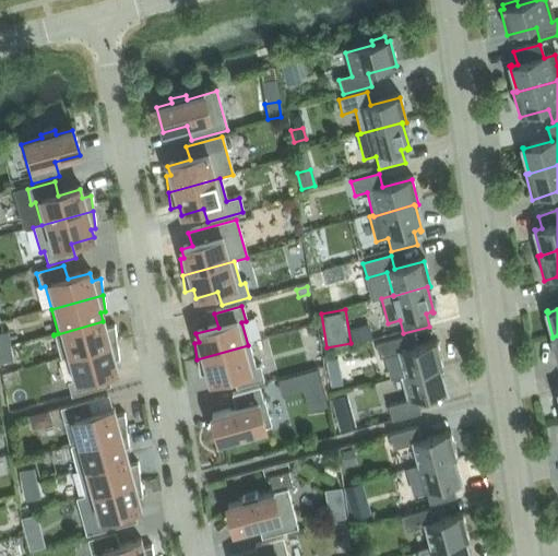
[(103,321),(54,335),(60,359),(116,344),(114,328),(105,330),(103,321)]
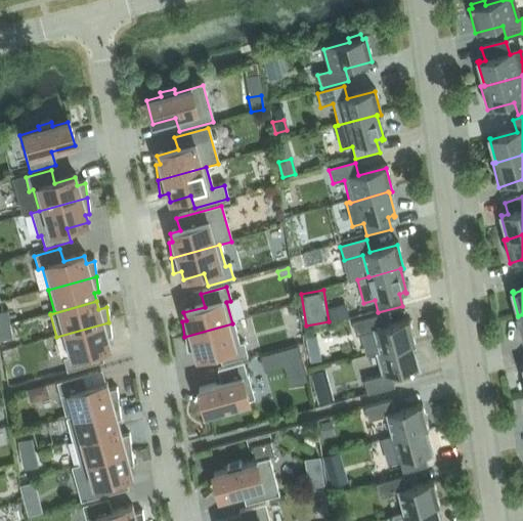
[(345,306),(328,311),(331,323),(348,319),(345,306)]
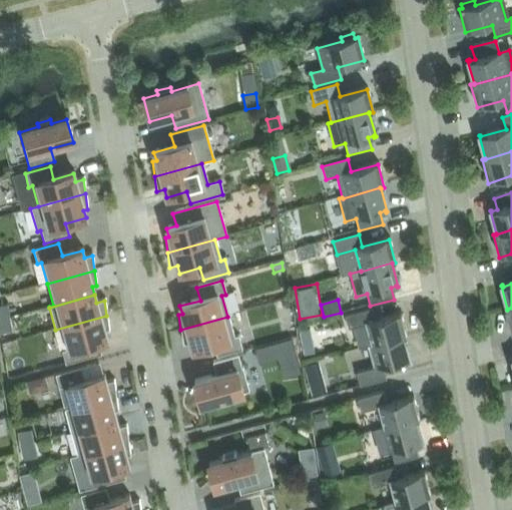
[(0,321),(9,320),(7,306),(0,307),(0,321)]
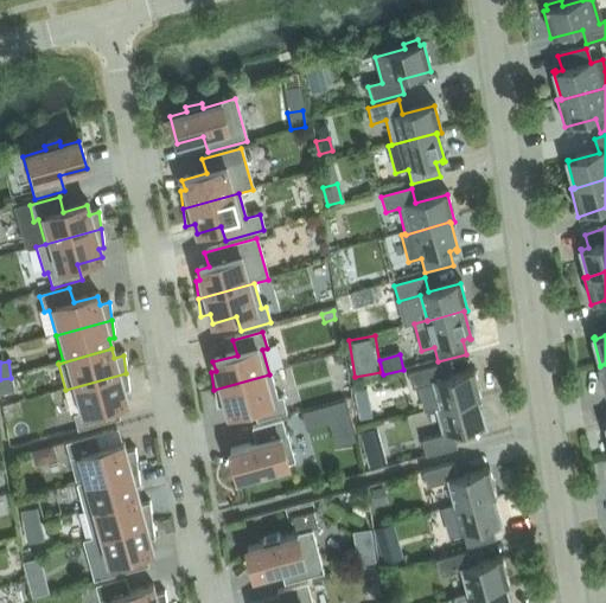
[(433,384),(440,409),(477,399),(477,401),(480,399),(473,372),(441,380),(438,366),(407,374),(412,390),(433,384)]
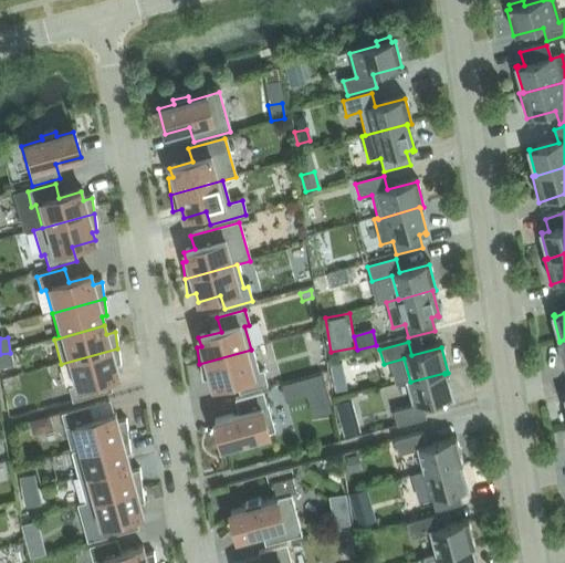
[(117,348),(61,364),(61,365),(65,364),(72,387),(67,388),(72,403),(111,392),(107,378),(118,375),(115,366),(119,365),(117,348)]
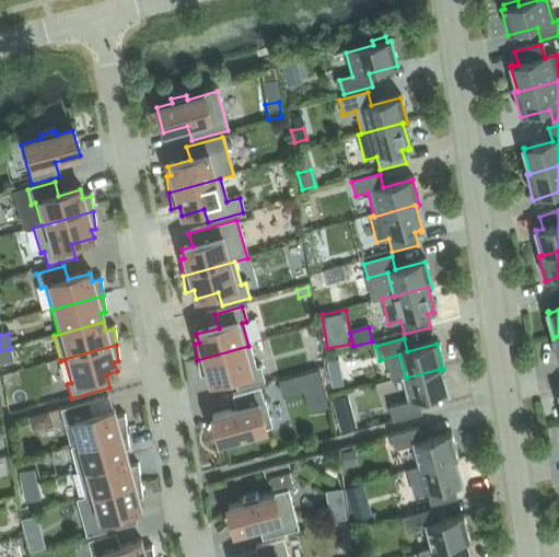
[(248,346),(197,360),(199,376),(208,374),(210,383),(232,376),(236,391),(264,383),(259,368),(255,369),(248,346)]
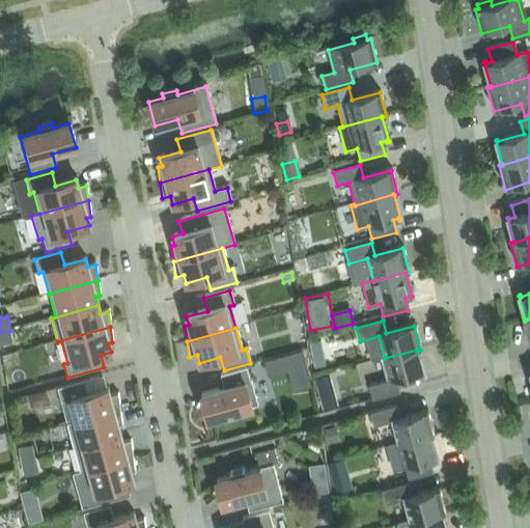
[(0,348),(12,345),(9,331),(0,332),(0,348)]
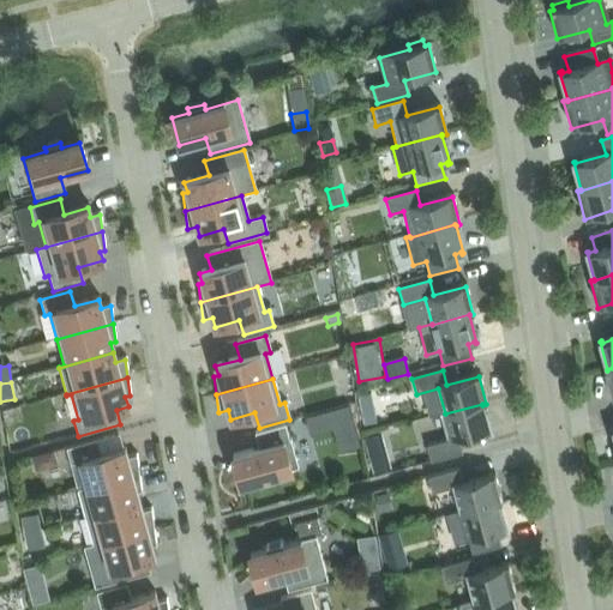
[(431,463),(462,454),(457,440),(488,432),(488,433),(490,433),(482,405),(482,404),(445,414),(440,415),(448,441),(426,447),(431,463)]
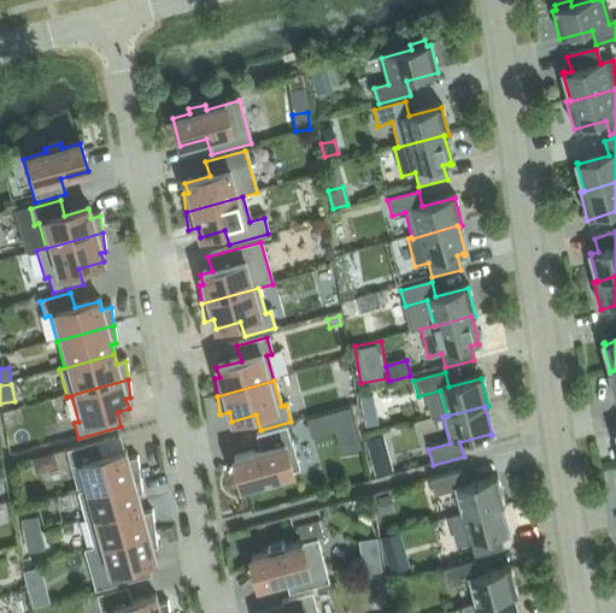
[(350,408),(306,420),(311,438),(334,431),(341,455),(361,449),(350,408)]
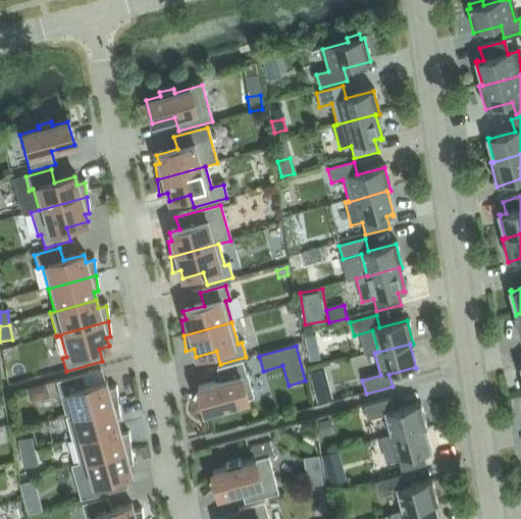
[(317,351),(307,353),(309,362),(319,360),(317,351)]
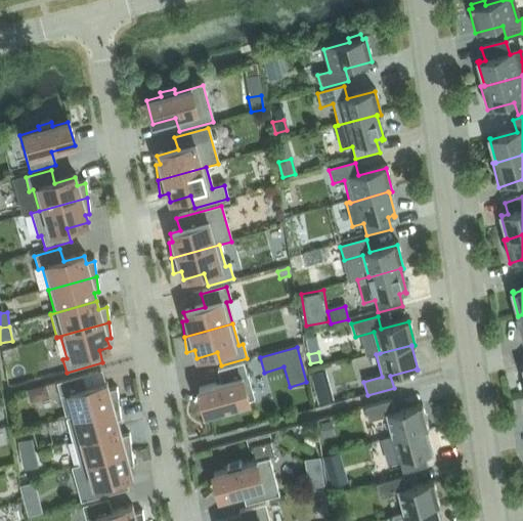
[(198,390),(204,414),(219,409),(220,414),(233,409),(232,406),(254,400),(247,377),(243,364),(217,372),(220,384),(198,390)]
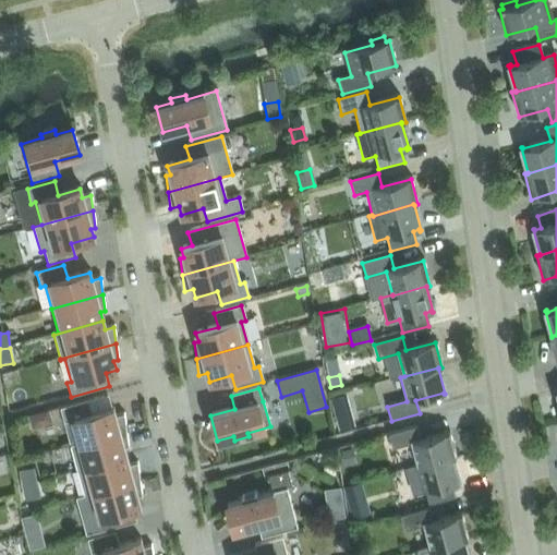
[(87,401),(60,409),(63,423),(68,422),(74,445),(74,446),(125,432),(123,415),(114,418),(112,409),(91,415),(87,401)]
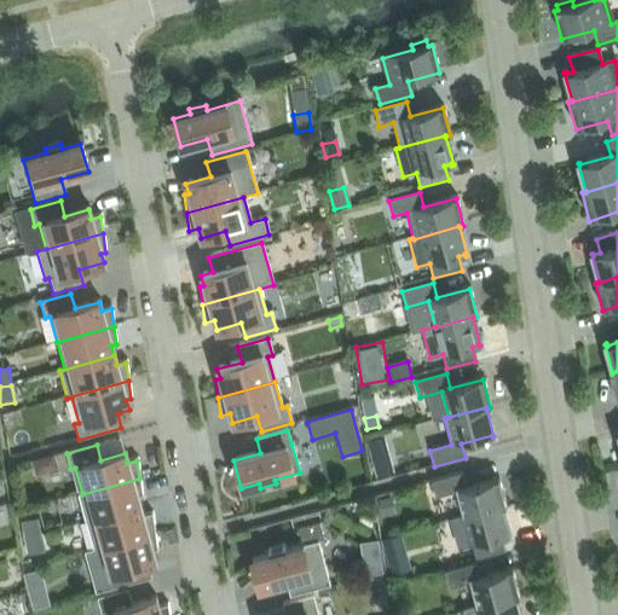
[(53,457),(32,463),(35,477),(57,471),(53,457)]
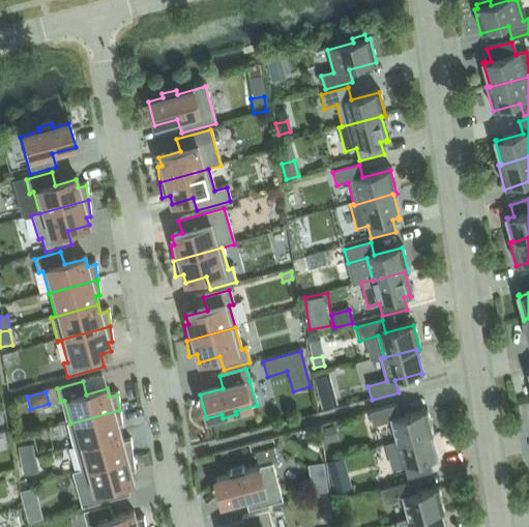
[(333,392),(318,397),(321,409),(336,405),(333,392)]
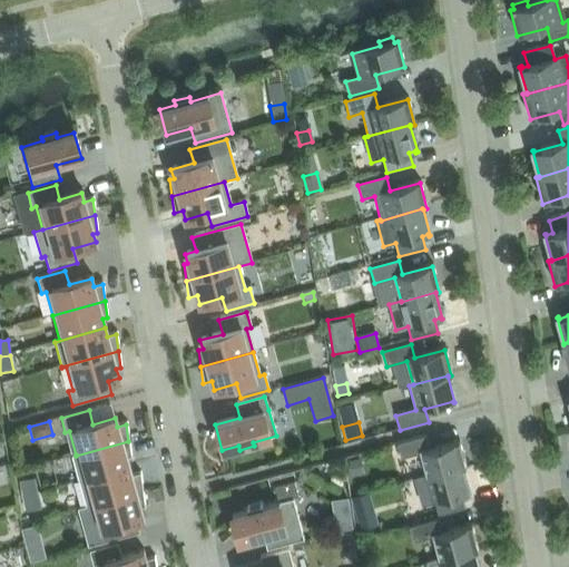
[(420,453),(427,477),(427,478),(461,468),(461,469),(466,468),(458,442),(429,450),(425,437),(396,445),(400,459),(420,453)]
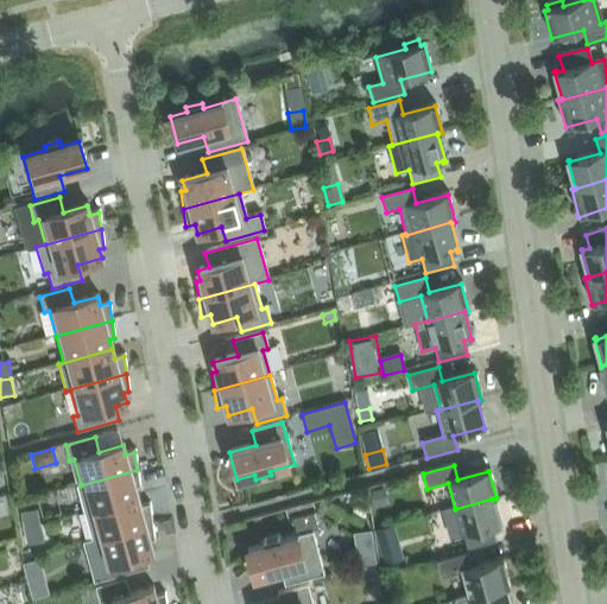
[(81,484),(76,485),(83,513),(138,498),(134,489),(139,488),(137,470),(81,485),(81,484)]
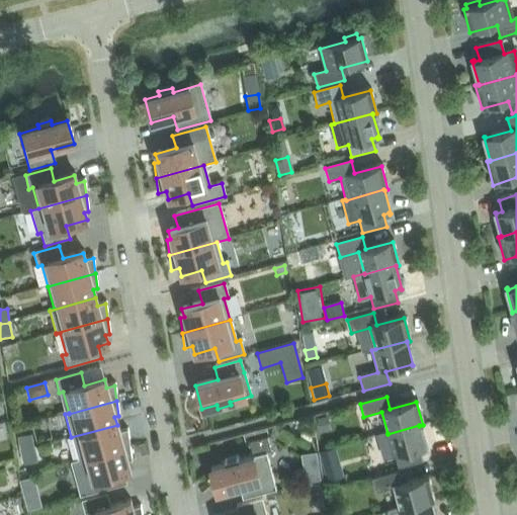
[(327,417),(316,420),(320,433),(331,430),(327,417)]
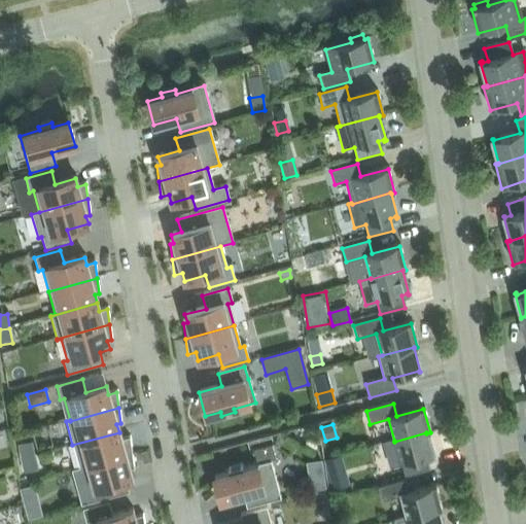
[(119,432),(72,445),(79,468),(83,467),(82,467),(131,454),(129,438),(121,441),(119,432)]
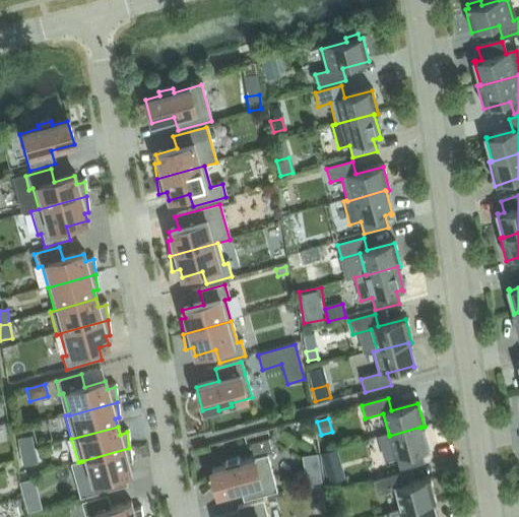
[(395,458),(399,470),(424,464),(419,452),(426,450),(426,451),(428,451),(420,428),(420,427),(389,436),(389,435),(379,438),(385,461),(395,458)]
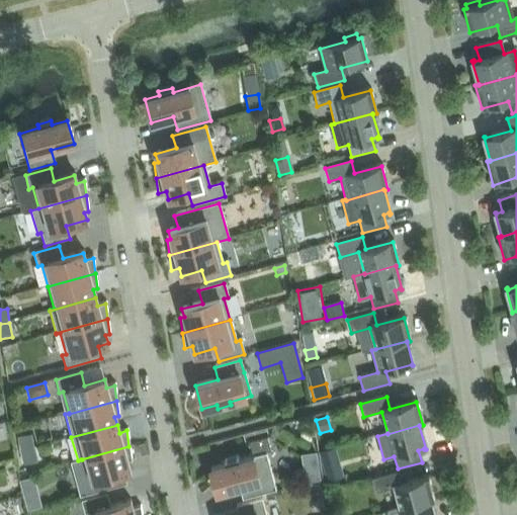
[(17,438),(19,452),(33,449),(31,435),(17,438)]
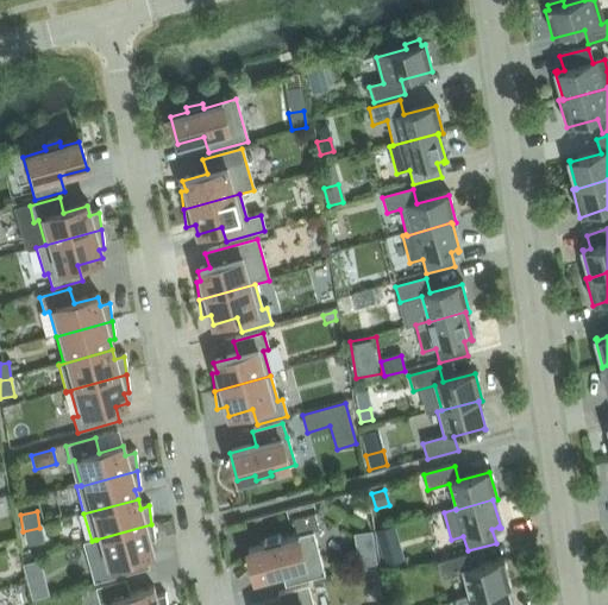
[(92,541),(82,543),(94,585),(107,580),(149,569),(144,554),(152,552),(150,543),(155,542),(151,524),(95,540),(96,540),(92,541)]
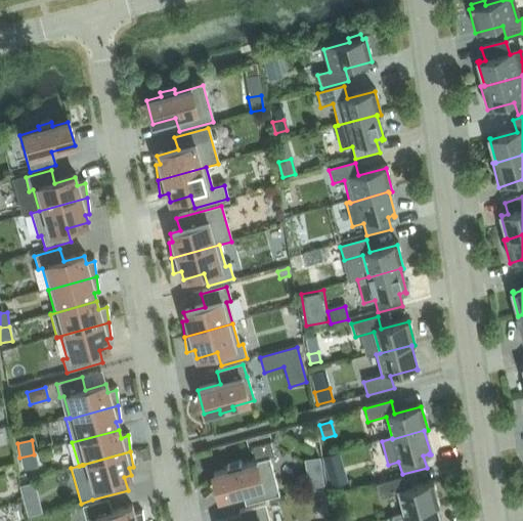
[(34,454),(19,458),(23,471),(37,469),(34,454)]
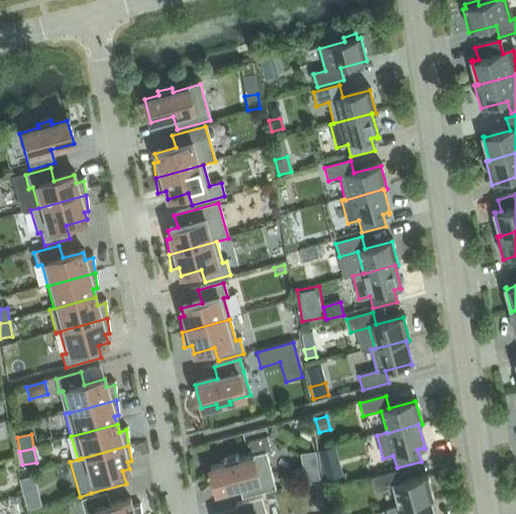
[(215,492),(238,486),(241,499),(275,490),(265,453),(237,460),(236,456),(223,460),(224,465),(209,469),(215,492)]
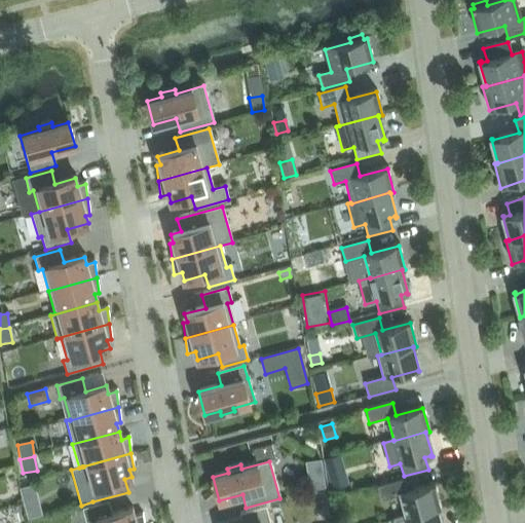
[(321,461),(307,463),(311,488),(325,487),(321,461)]
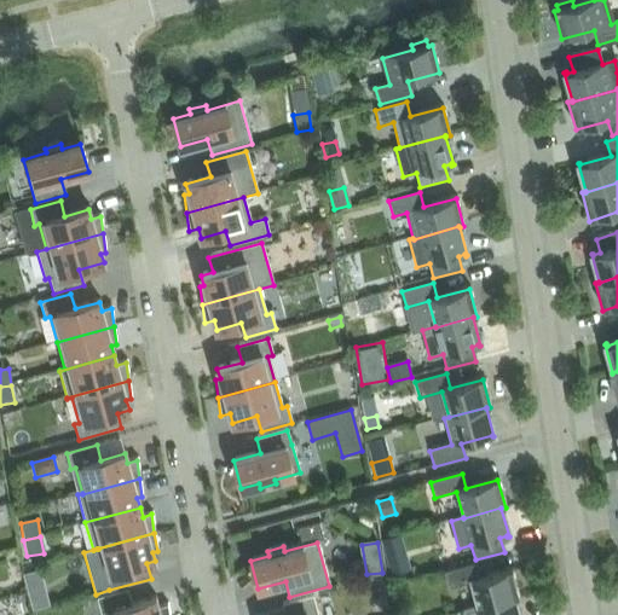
[(405,555),(386,560),(391,575),(409,569),(405,555)]
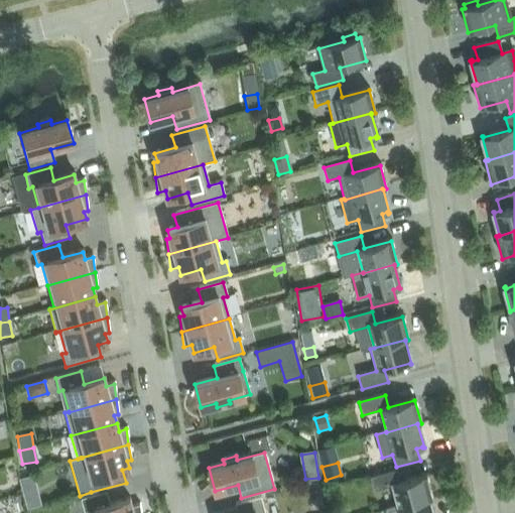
[(392,486),(397,507),(428,499),(429,500),(432,499),(426,476),(399,483),(396,471),(370,478),(374,491),(392,486)]
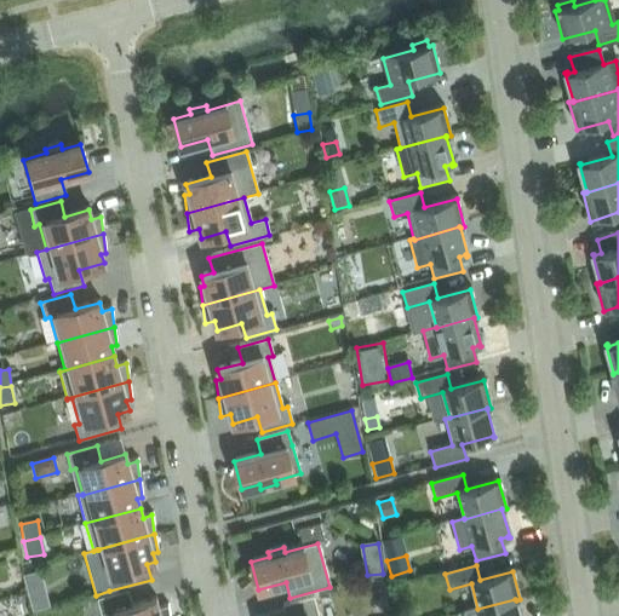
[(45,589),(28,594),(32,611),(49,606),(45,589)]
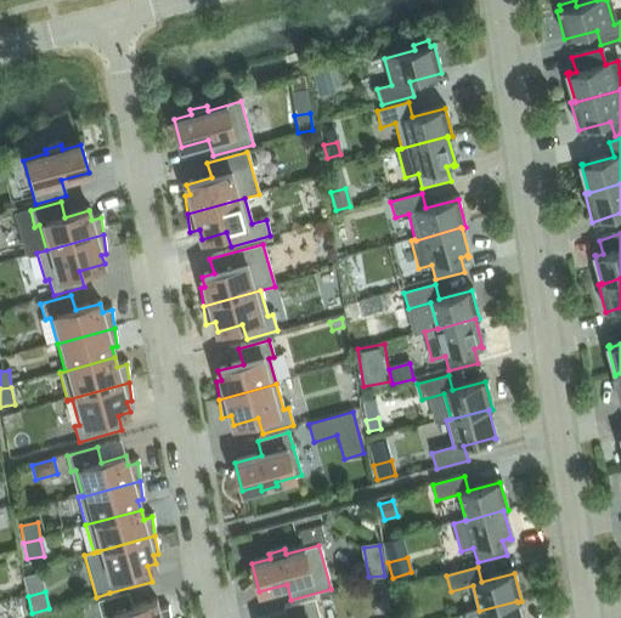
[(169,617),(168,608),(158,611),(156,601),(131,608),(128,594),(97,602),(101,617),(106,616),(106,617),(169,617)]
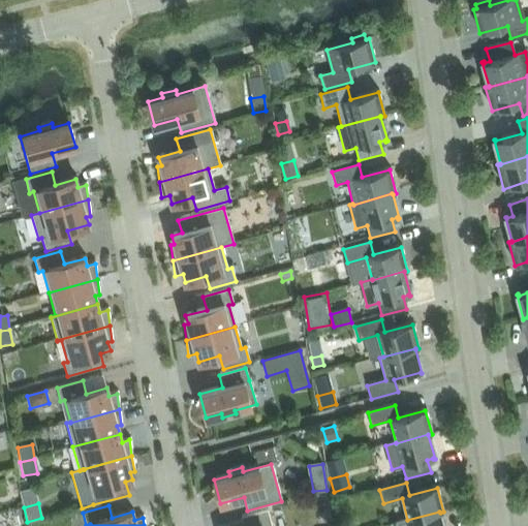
[(270,525),(267,511),(241,517),(242,525),(270,525)]
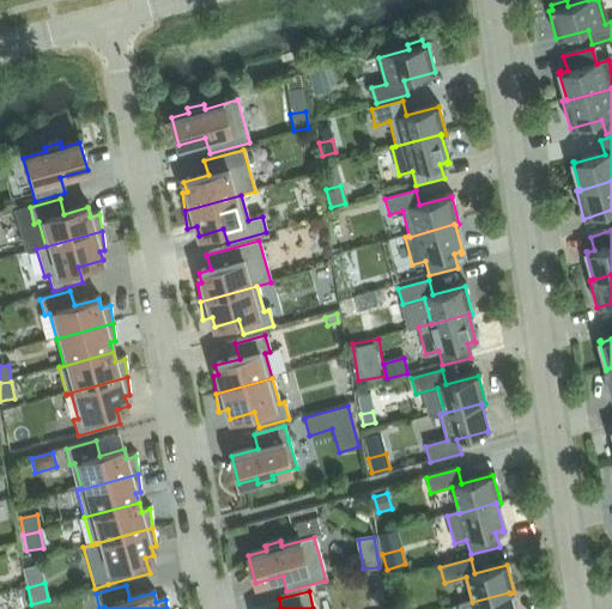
[(513,608),(510,594),(509,592),(472,602),(460,606),(460,608),(513,608)]
